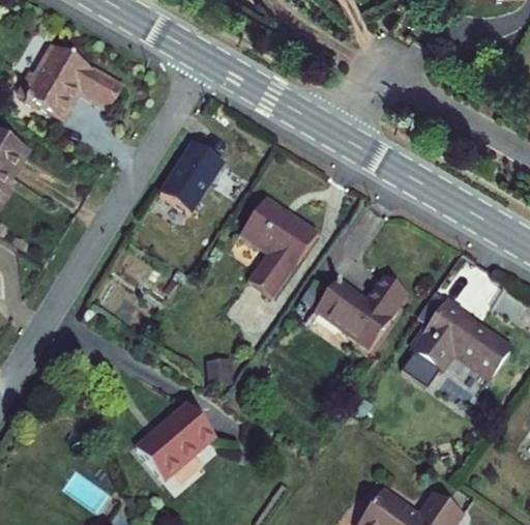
[(31,73),(18,94),(63,120),(79,93),(109,111),(123,86),(54,45),(35,75),(31,73)]
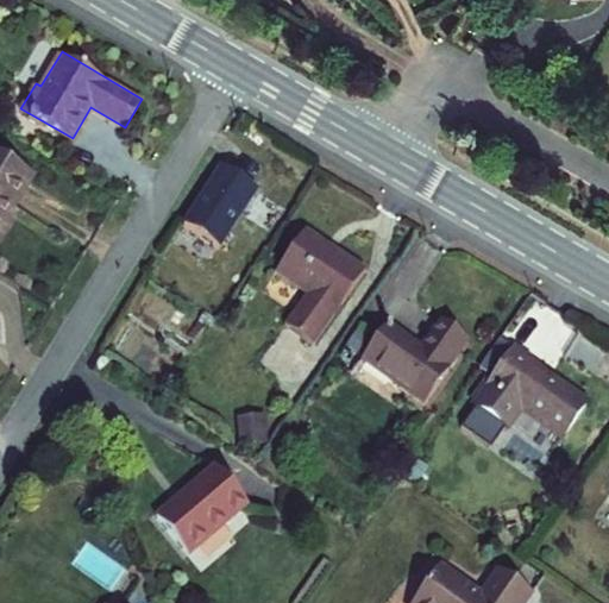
[(0,146),(0,239),(0,240),(36,171),(0,146)]
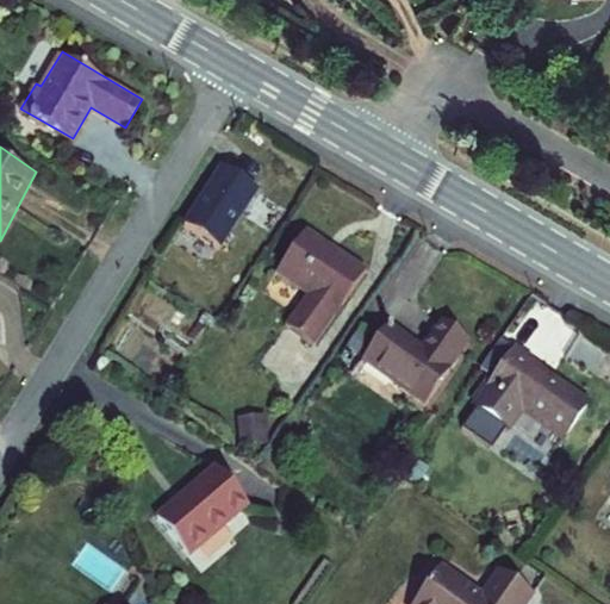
[(223,157),(184,219),(223,242),(261,181),(223,157)]
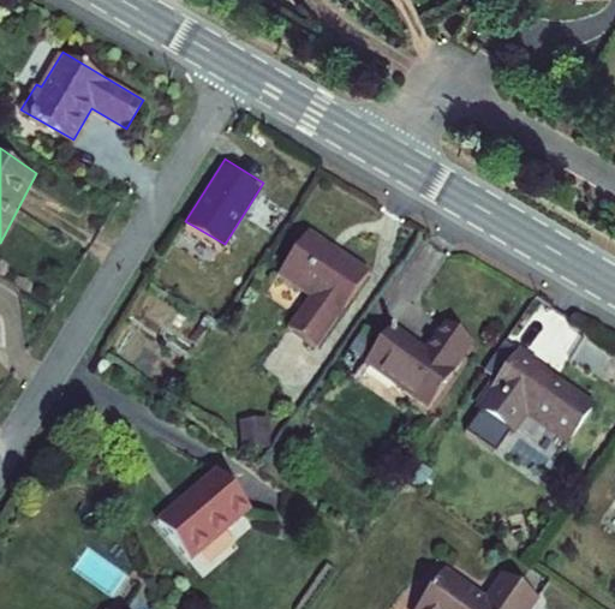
[(308,293),(290,326),(320,344),(369,268),(311,227),(279,272),(308,293)]
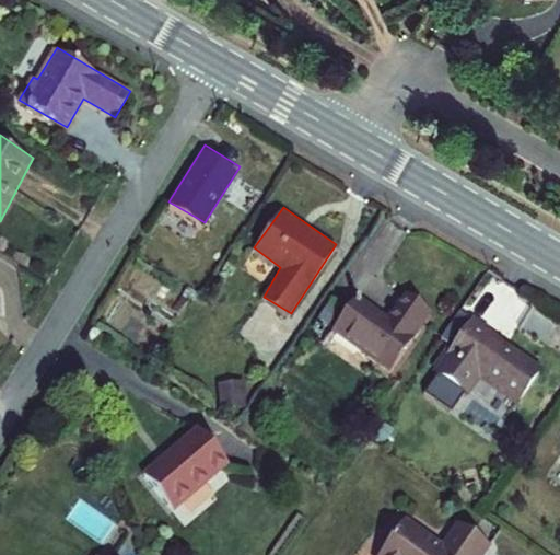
[(334,330),(395,369),(406,345),(432,308),(409,289),(389,312),(358,290),(334,330)]
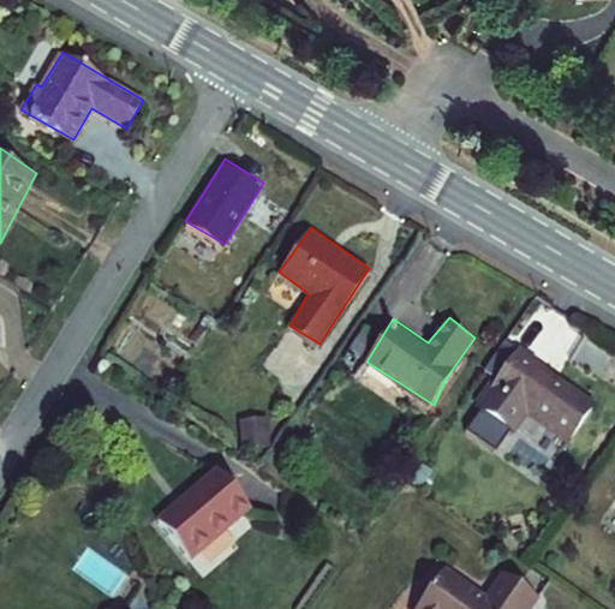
[(523,344),(477,407),(517,430),(530,416),(568,439),(595,400),(523,344)]
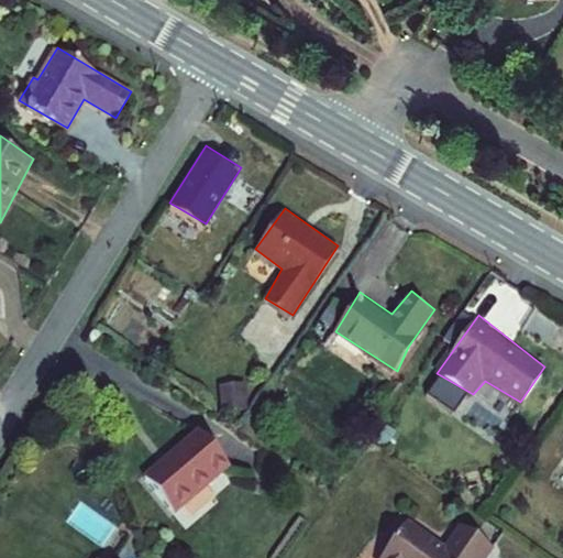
[(244,379),(220,381),(220,411),(246,408),(244,379)]
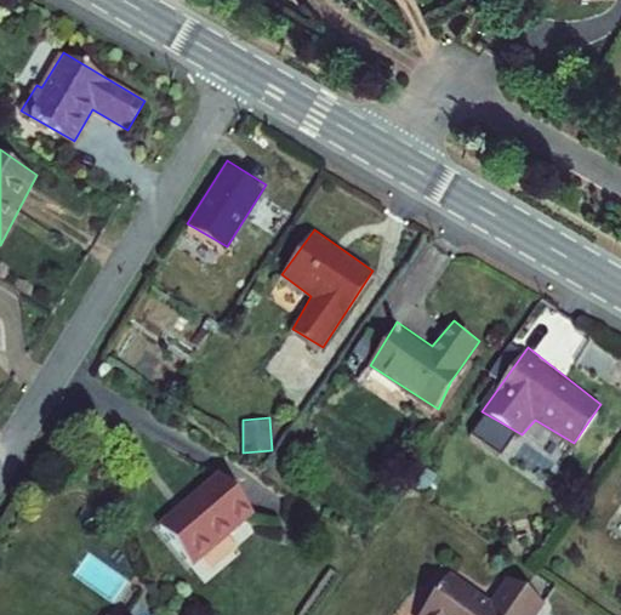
[(220,470),(159,518),(194,561),(255,512),(220,470)]
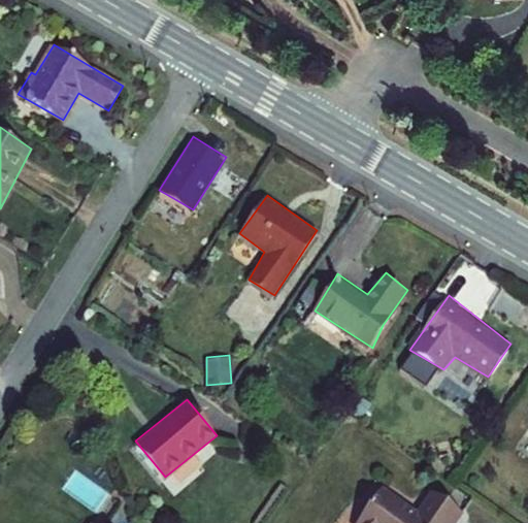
[(382,489),(357,522),(452,522),(459,513),(432,493),(417,515),(382,489)]
